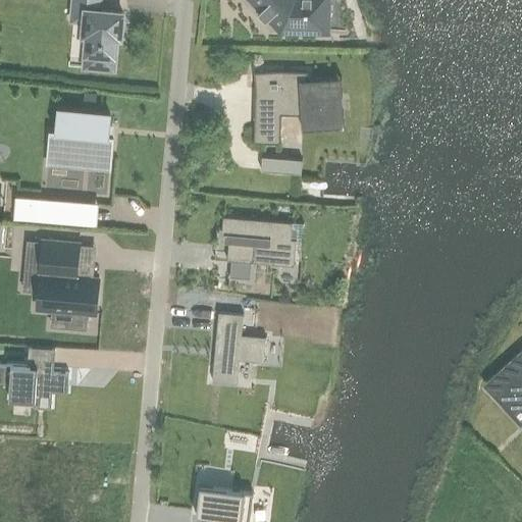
[(74,0),(73,20),(86,21),(85,35),(89,35),(86,67),(114,70),(116,38),(120,38),(123,13),(99,11),(99,0),(74,0)]
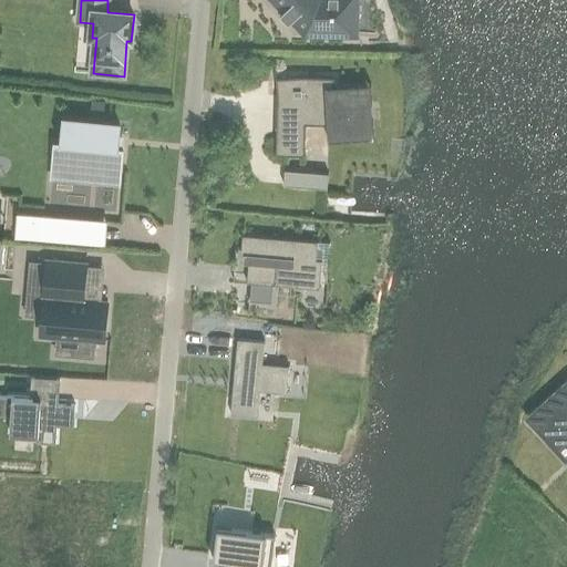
[(279,0),(313,34),(358,34),(356,0),(279,0)]
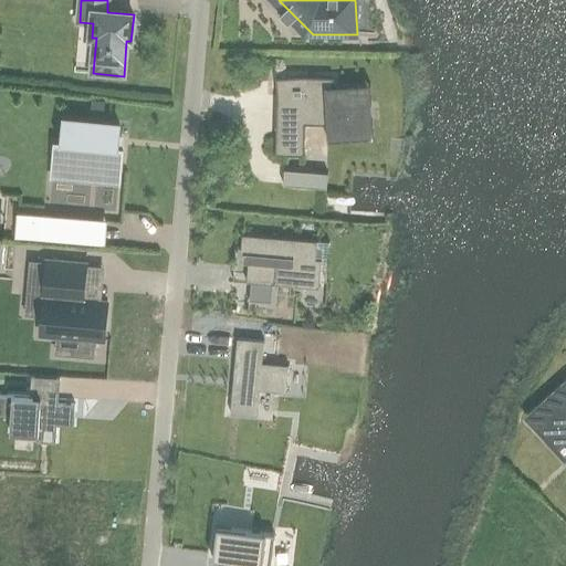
[(279,103),(276,156),(305,157),(306,125),(326,125),(327,142),(373,138),(370,85),(334,86),(334,79),(297,77),(278,80),(279,103)]
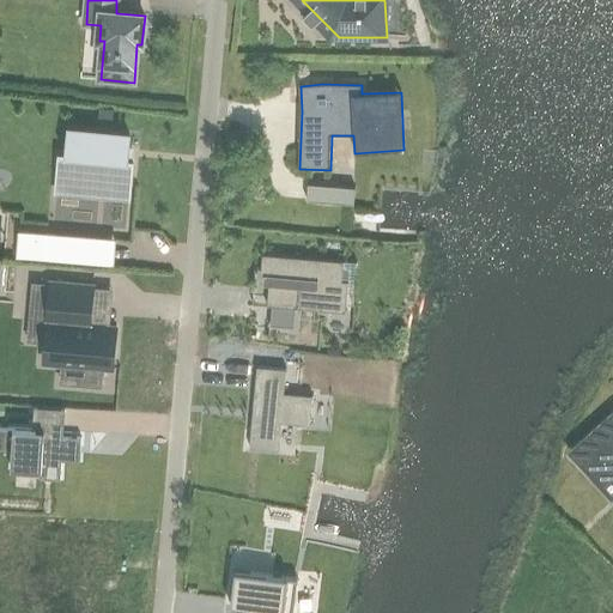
[(67,155),(67,157),(73,157),(71,184),(80,184),(80,187),(96,188),(96,186),(105,187),(105,194),(128,196),(132,163),(127,163),(128,146),(129,134),(70,129),(67,155)]
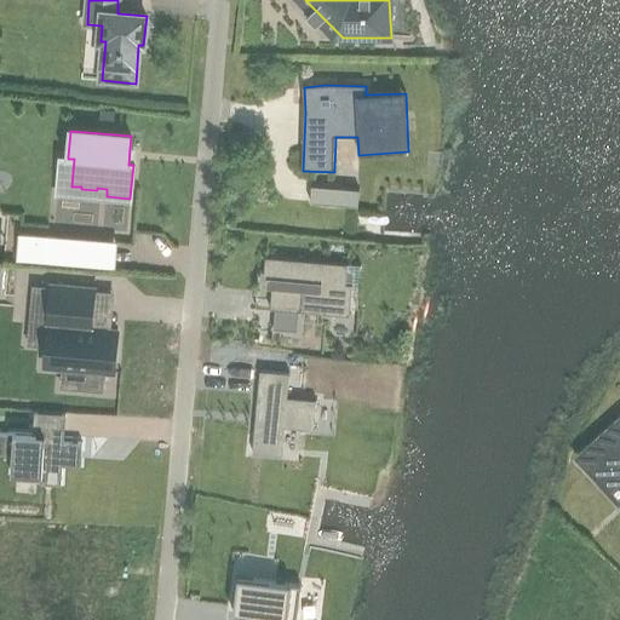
[(311,187),(310,202),(359,207),(360,190),(311,187)]
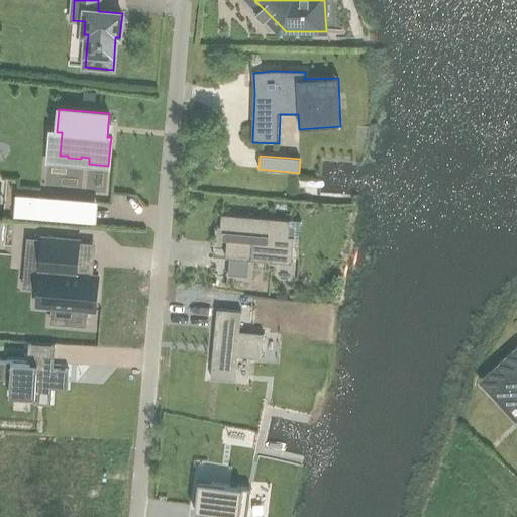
[(31,197),(29,218),(84,222),(85,202),(31,197)]
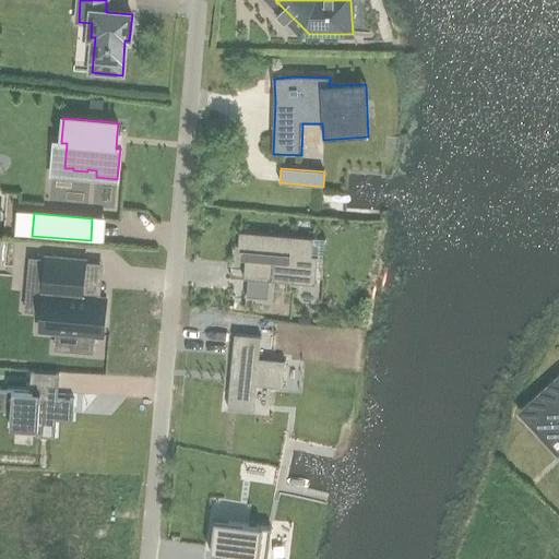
[(239,233),(238,251),(242,251),(241,259),(246,259),(244,280),(273,282),(316,286),(318,257),(312,257),(313,239),(239,233)]
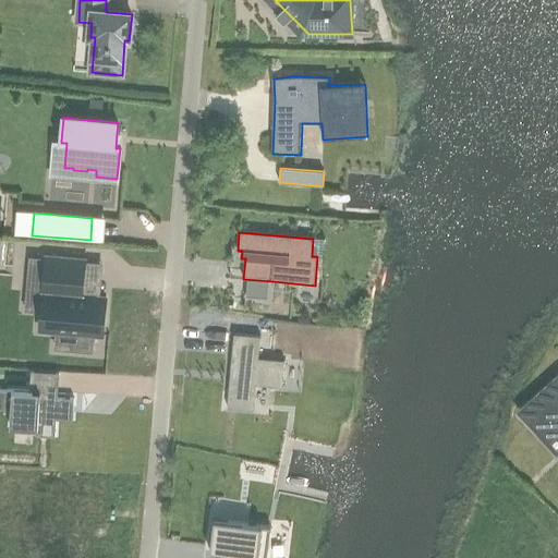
[(29,257),(27,279),(45,281),(44,291),(40,330),(71,332),(70,350),(94,351),(95,335),(102,335),(106,296),(82,294),(84,259),(47,256),(47,258),(29,257)]
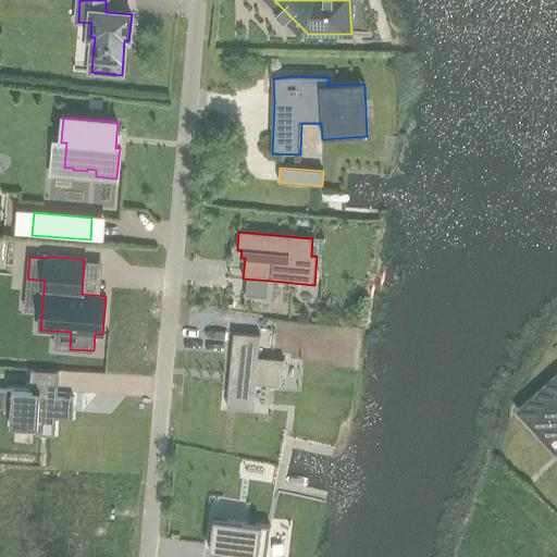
[(246,289),(245,305),(267,306),(268,292),(246,289)]
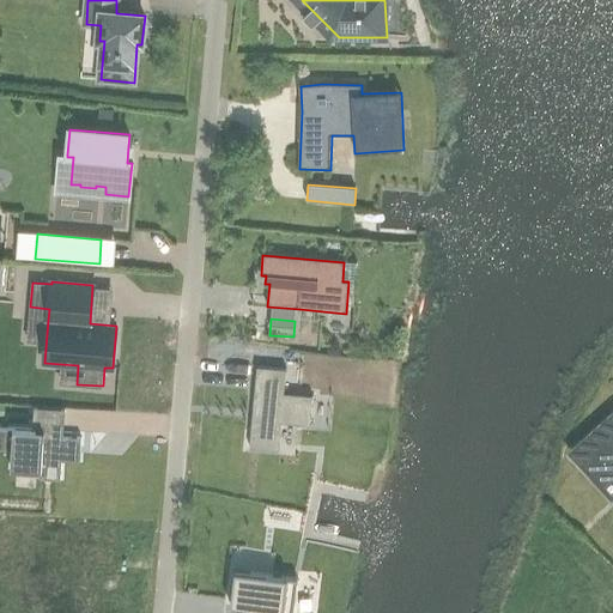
[(249,401),(244,459),(273,461),(277,432),(305,436),(308,406),(249,401)]
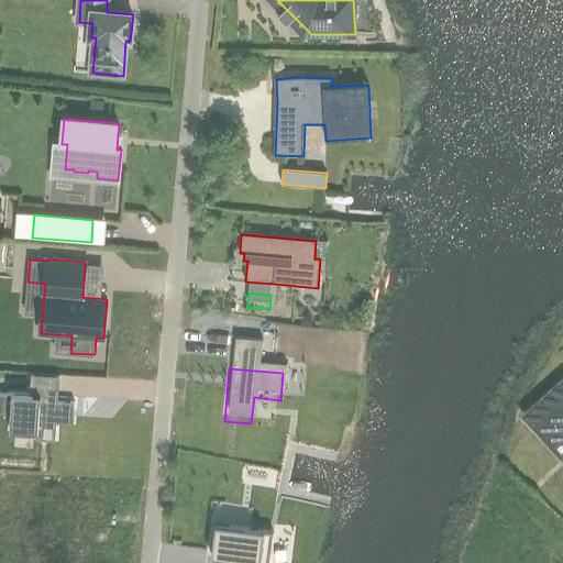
[(2,393),(1,412),(12,414),(11,431),(37,432),(36,440),(56,441),(57,433),(58,424),(74,426),(76,404),(59,403),(59,397),(2,393)]
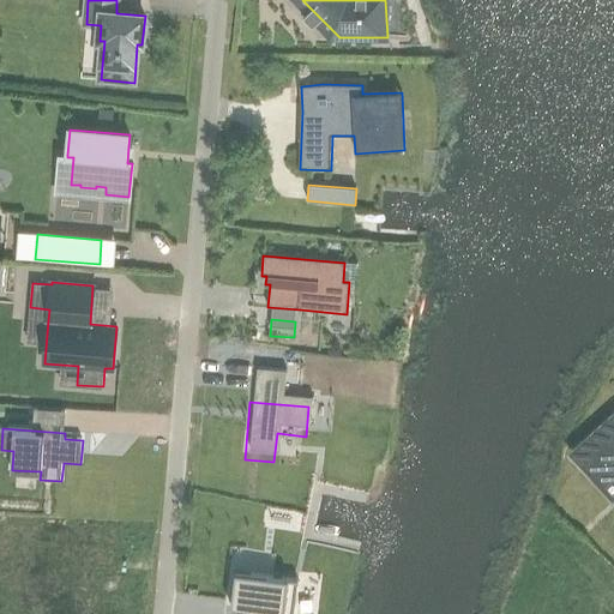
[(613,438),(582,468),(613,503),(613,438)]
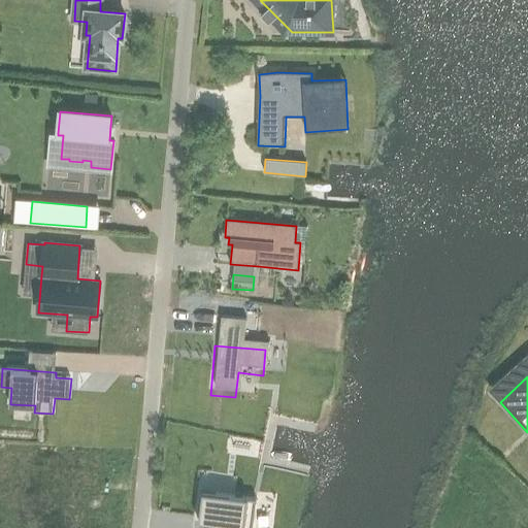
[(43,520),(45,475),(0,473),(0,527),(57,527),(58,520),(43,520)]
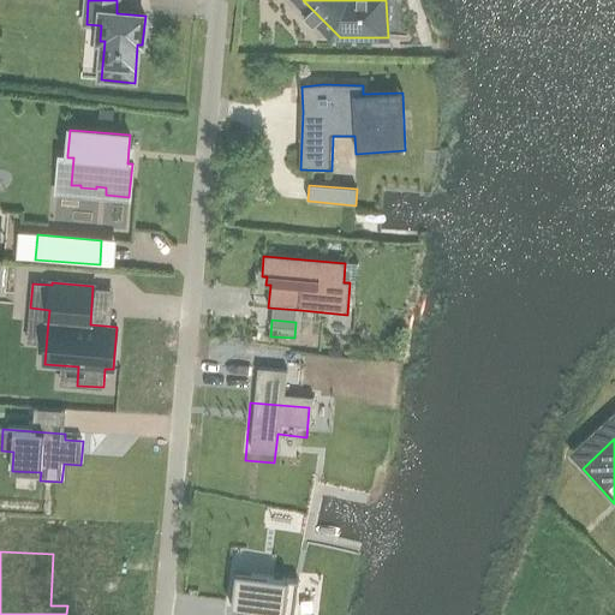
[(234,589),(232,608),(255,610),(254,614),(293,614),(294,614),(299,580),(254,574),(236,573),(234,589)]
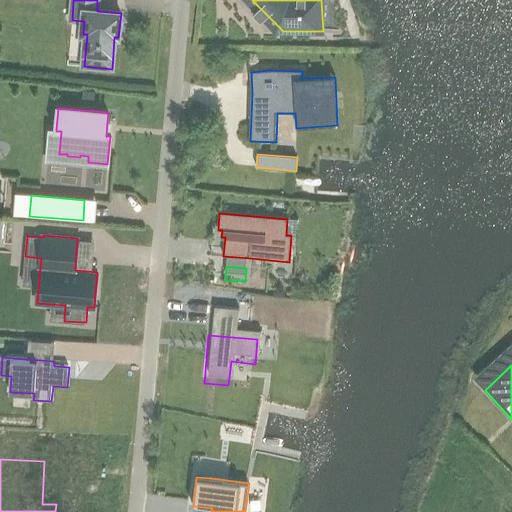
[(72,479),(52,478),(52,490),(71,491),(72,479)]
